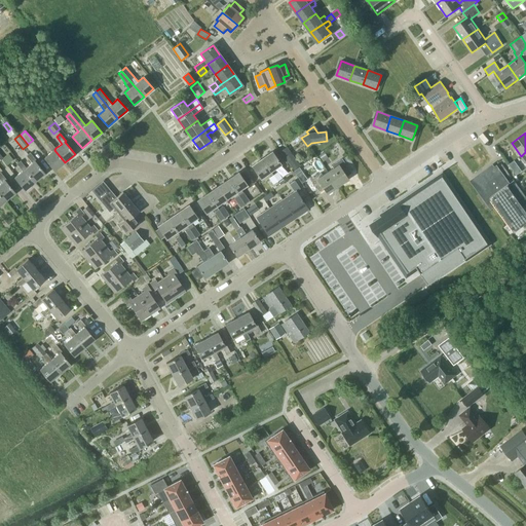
[(54,150),(55,148),(50,142),(46,145),(52,151),(44,158),(54,171),(65,162),(54,150)]
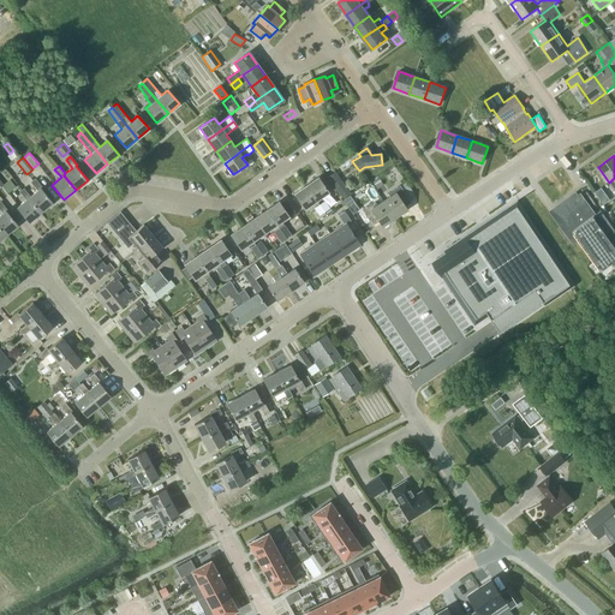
[(351,192),(335,172),(327,177),(342,198),(351,192)]
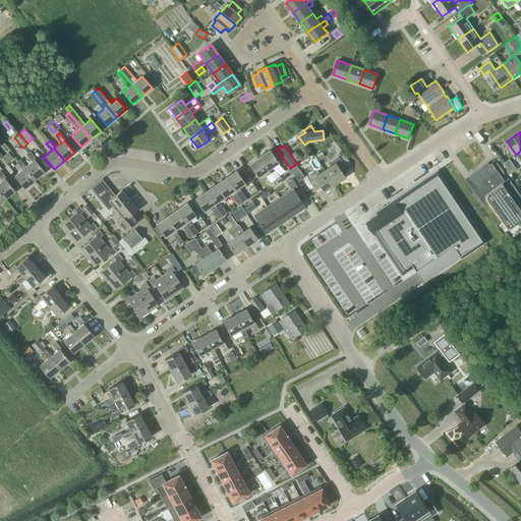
[(268,170),(278,163),(270,151),(259,158),(268,170)]
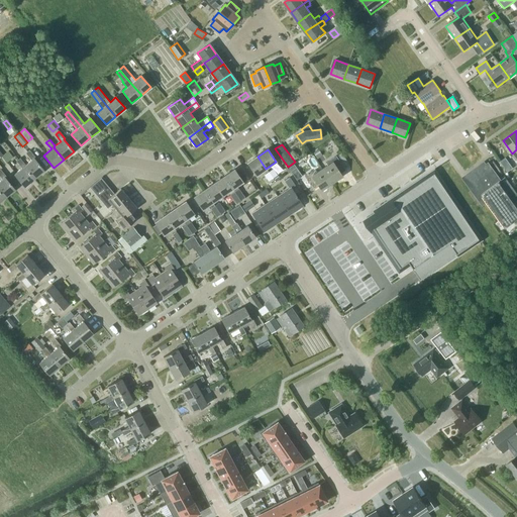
[(322,156),(318,149),(313,152),(317,159),(322,156)]
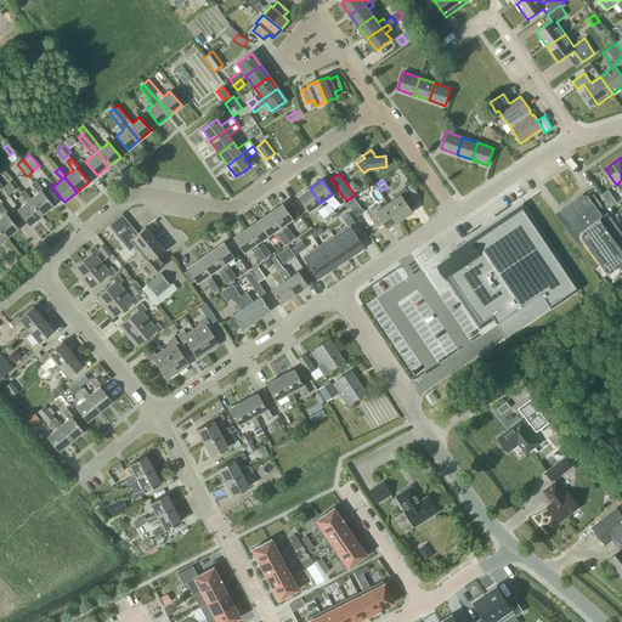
[(41,215),(47,210),(54,205),(41,191),(43,190),(35,181),(32,185),(38,193),(30,198),(29,201),(41,215)]
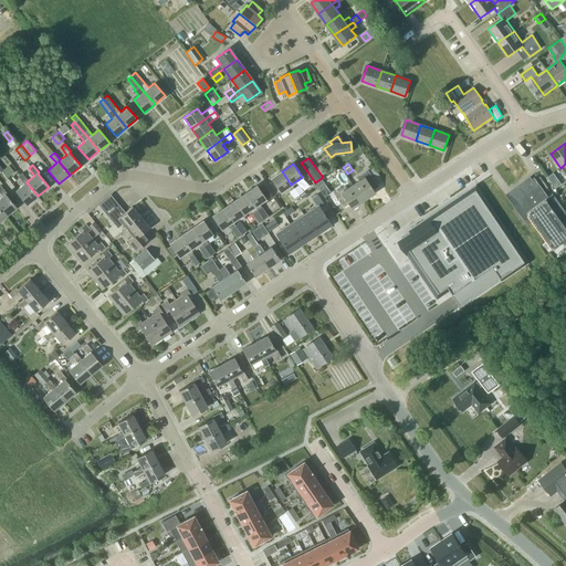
[(363,201),(375,194),(373,190),(378,187),(368,170),(356,178),(358,181),(353,185),(363,201)]
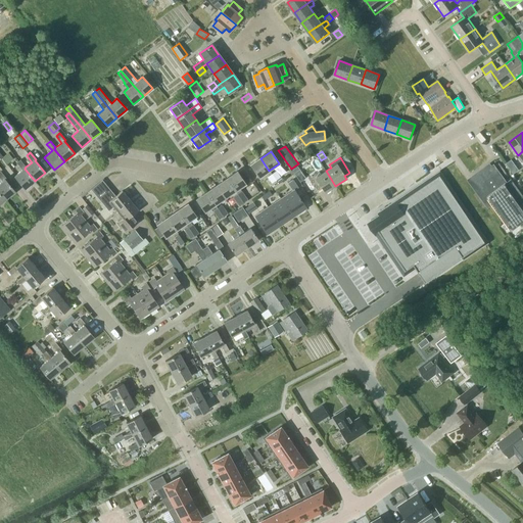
[(258,178),(269,171),(260,158),(250,165),(258,178)]
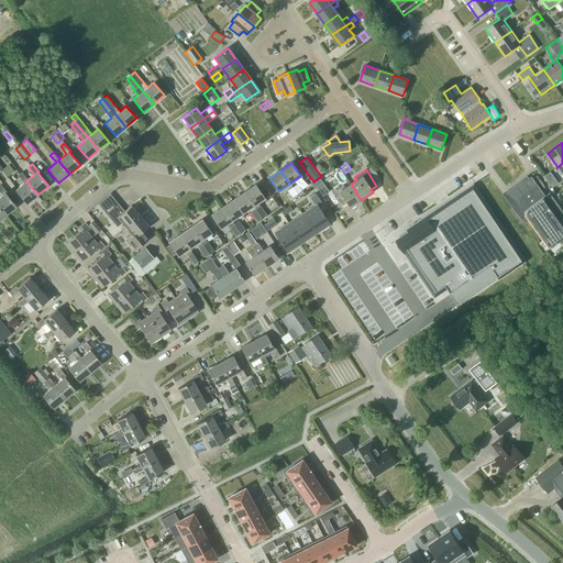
[(26,181),(28,179),(22,173),(18,176),(24,183),(15,190),(26,203),(37,195),(26,181)]
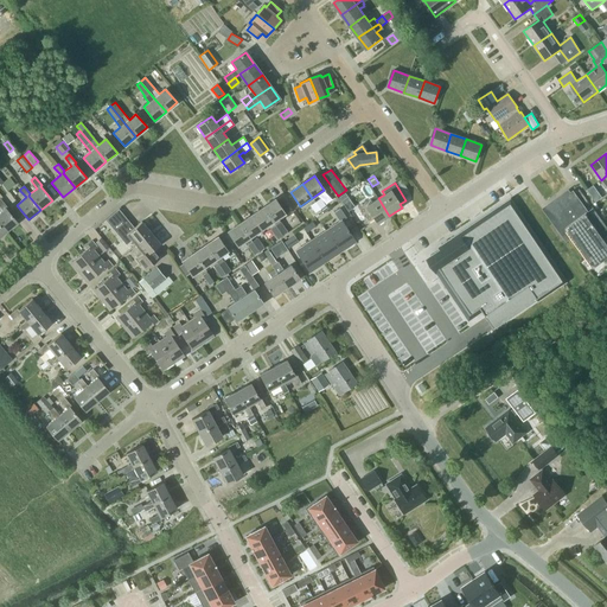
[(570,192),(550,208),(572,237),(594,267),(606,257),(606,227),(593,208),(588,211),(583,204),(575,193),(574,190),(570,192)]
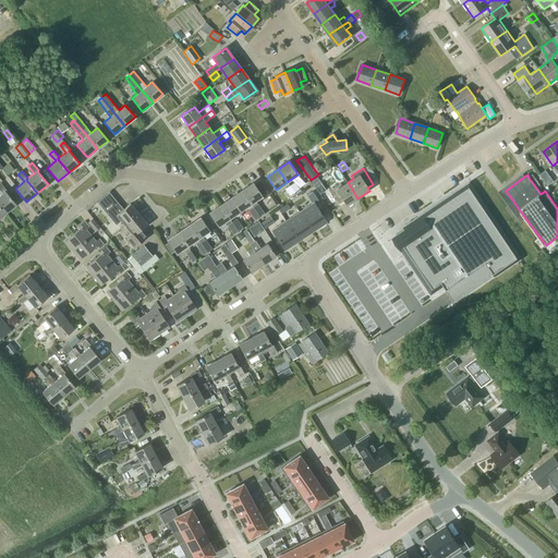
[(0,206),(5,214),(16,205),(5,192),(7,191),(0,183),(0,182),(0,190),(2,193),(0,195),(0,206)]
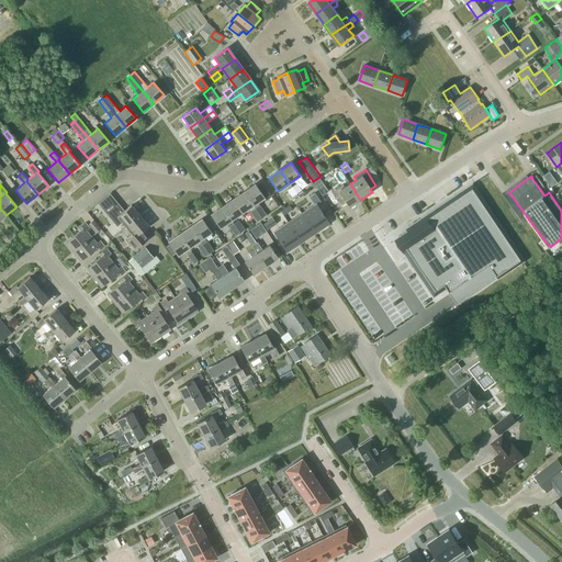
[(296,183),(292,187),(296,193),(301,190),(298,183),(296,183)]
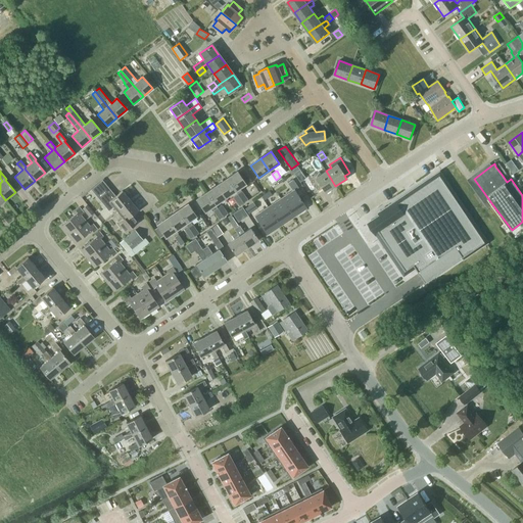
[(325,192),(335,186),(326,171),(321,175),(319,172),(308,179),(318,193),(323,190),(325,192)]
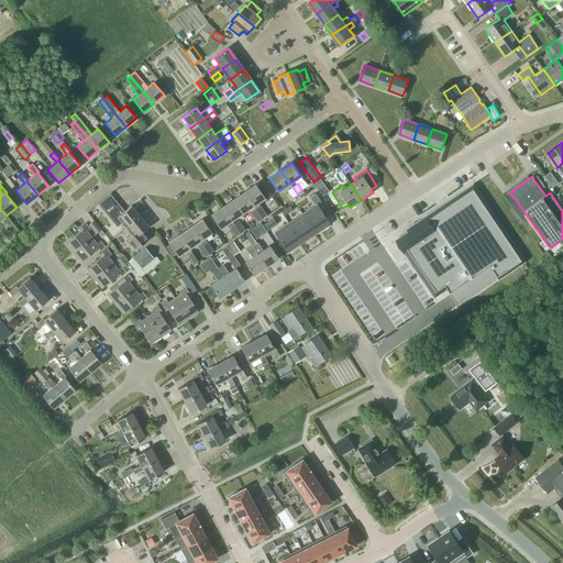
[(255,185),(244,192),(253,206),(255,209),(260,206),(258,202),(264,198),(255,185)]
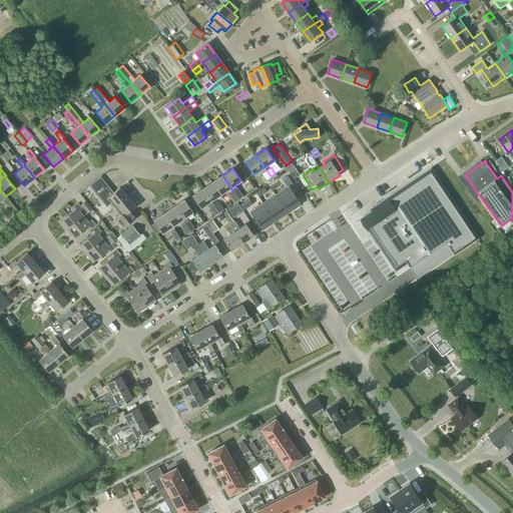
[(266,179),(271,176),(267,170),(266,170),(262,173),(266,179)]
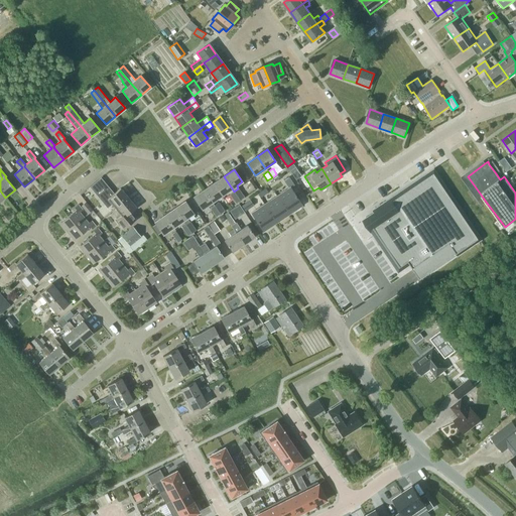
[(375,213),(367,218),(373,228),(401,269),(409,264),(420,279),(480,239),(434,172),(375,213)]
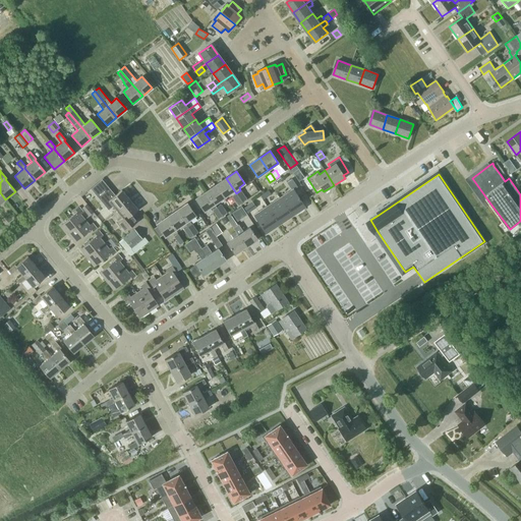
[(236,193),(234,190),(226,178),(216,184),(225,197),(230,193),(238,206),(242,203),(236,193)]
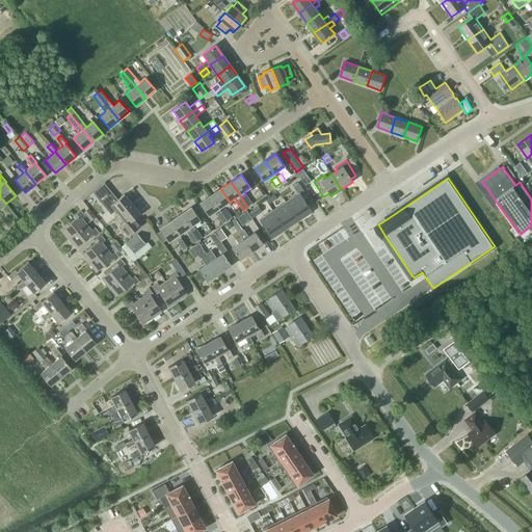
[(223,206),(230,202),(220,188),(210,195),(219,209),(228,221),(232,218),(223,206)]
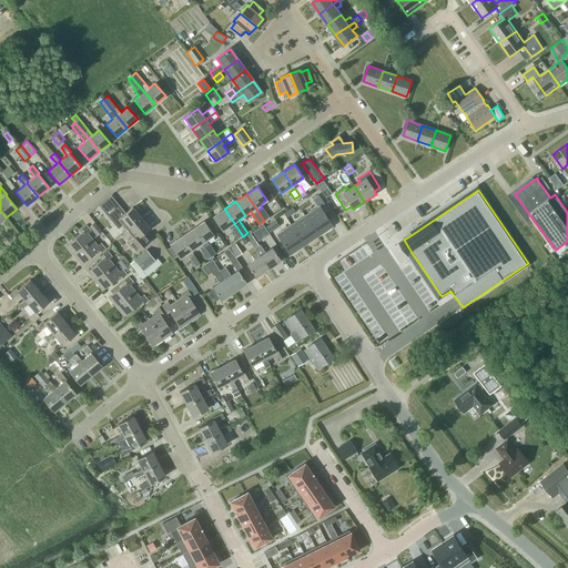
[(320,206),(305,215),(318,236),(333,226),(320,206)]
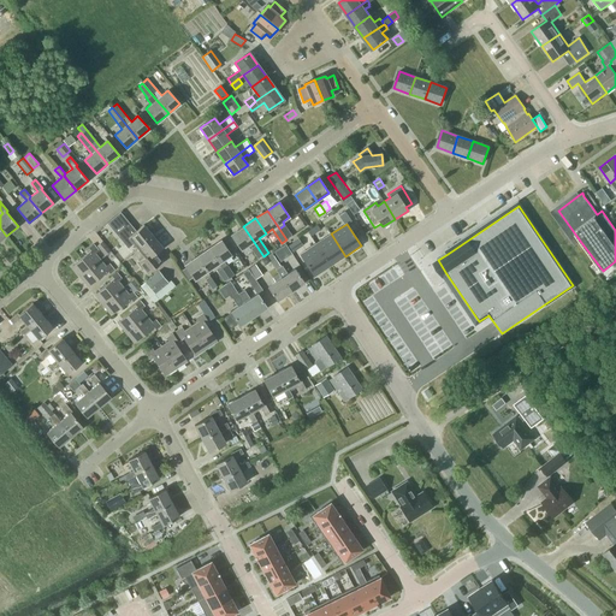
[(137,249),(153,236),(143,225),(136,231),(131,225),(118,236),(128,249),(134,244),(137,249)]
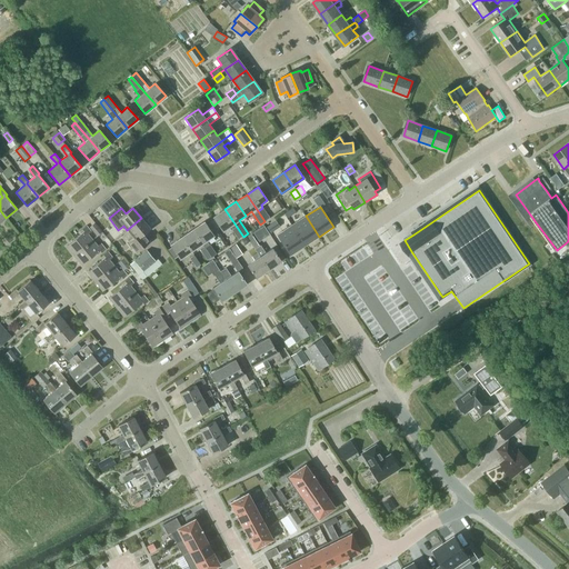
[(258,211),(265,221),(270,218),(262,208),(258,211)]
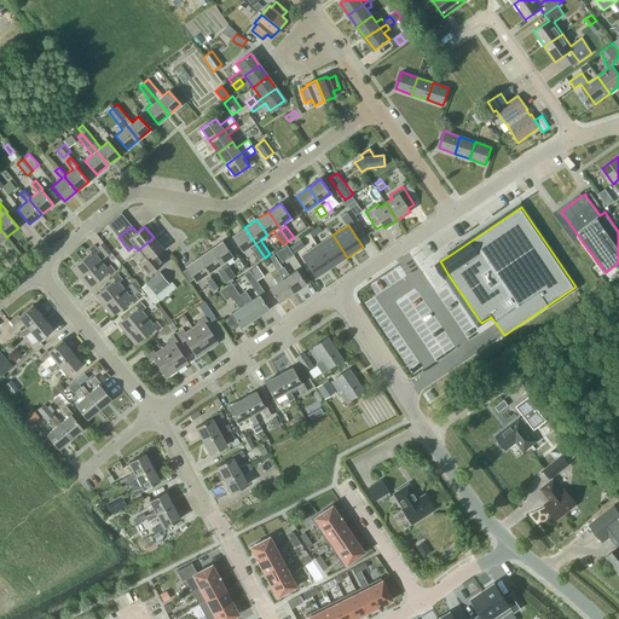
[(265,258),(255,243),(244,227),(232,236),(243,252),(249,247),(252,250),(252,249),(259,261),(265,258)]
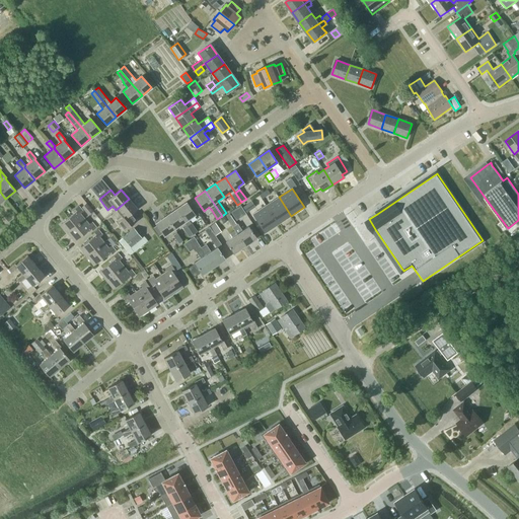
[(279,197),(266,206),(278,224),(291,216),(279,197)]
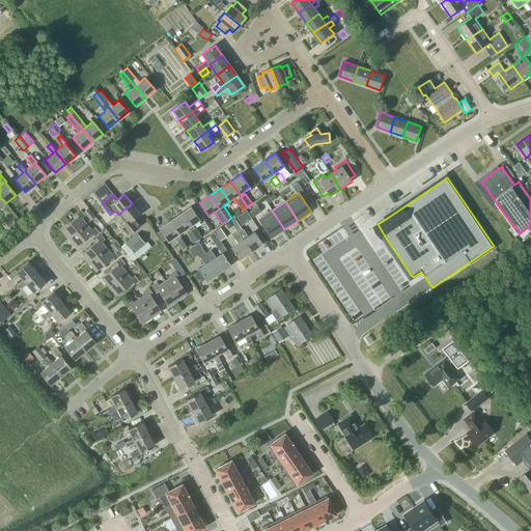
[(134,219),(140,214),(132,203),(118,215),(124,222),(120,226),(127,233),(138,224),(134,219)]
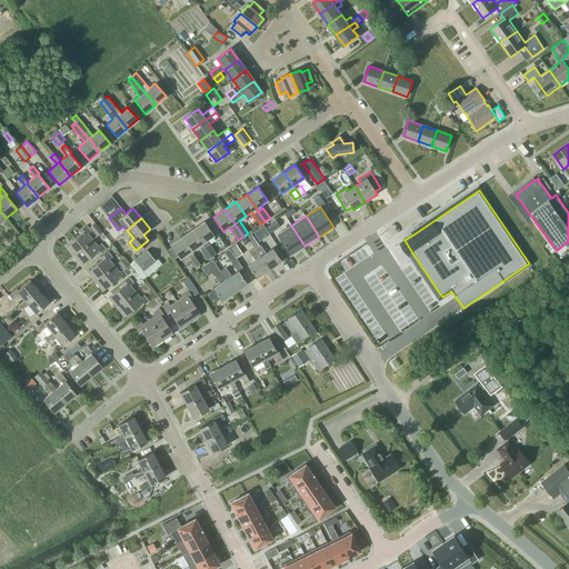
[(267,227),(270,232),(280,227),(276,221),(267,227)]
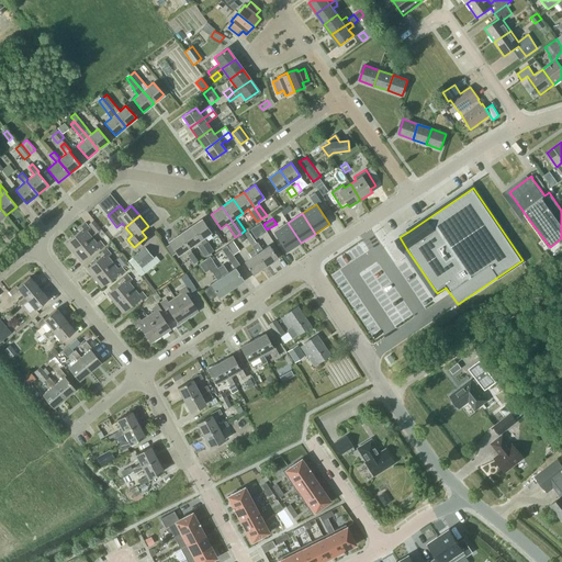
[(100,228),(93,220),(88,224),(96,233),(100,228)]
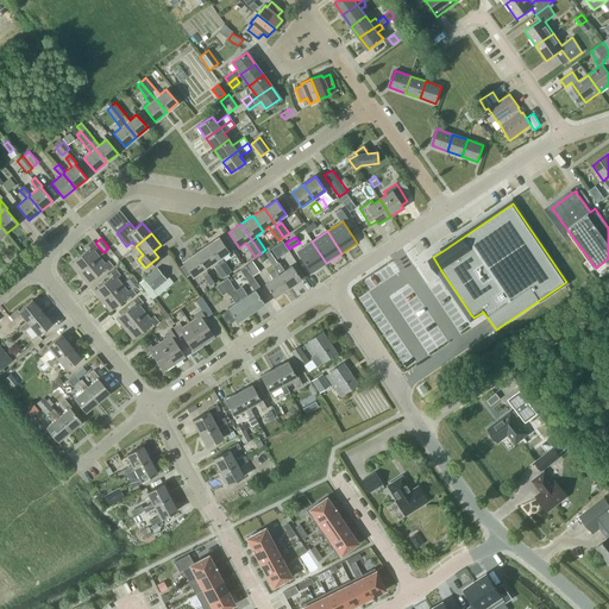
[(206,245),(217,261),(219,264),(226,275),(232,272),(224,261),(223,262),(220,257),(228,252),(224,245),(221,242),(218,238),(206,245)]
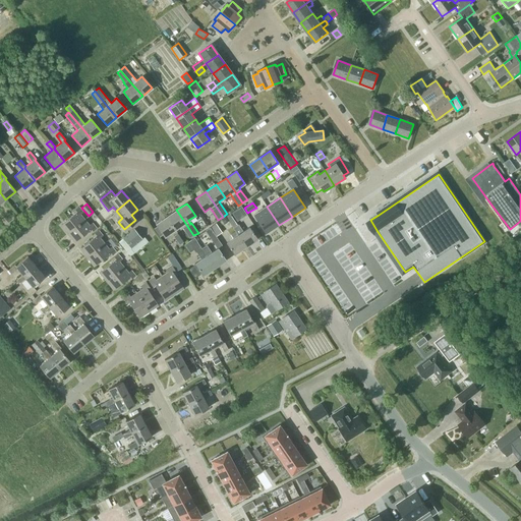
[(192,205),(189,207),(191,210),(195,216),(198,214),(192,205)]
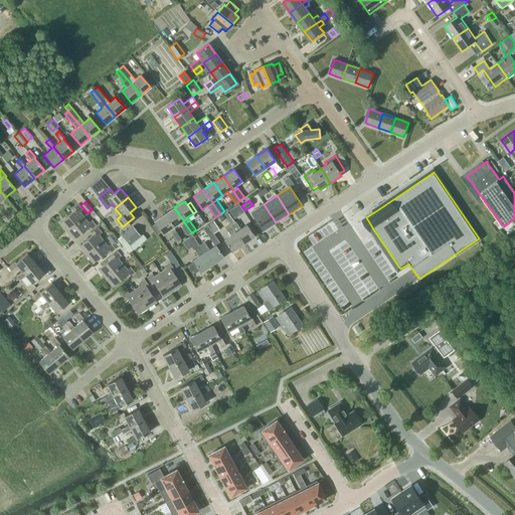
[(238,204),(229,211),(234,218),(244,212),(238,204)]
